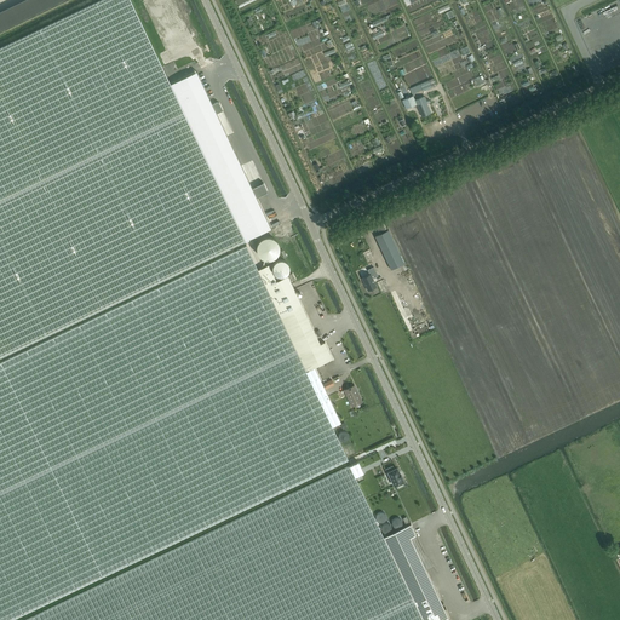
[(0,47),(0,357),(245,241),(171,84),(155,52),(130,0),(101,0),(32,33),(0,47)]
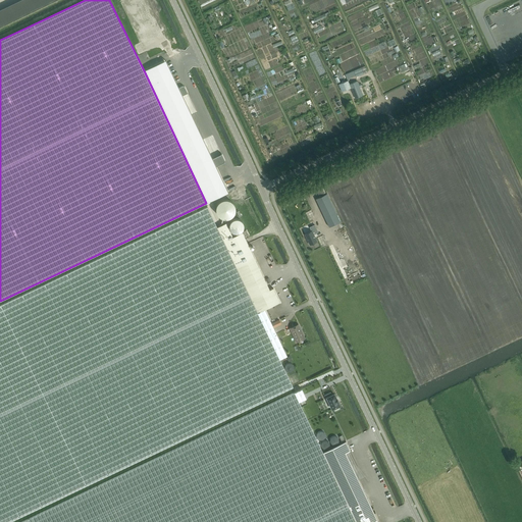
[(315,21),(312,23),(314,28),(312,29),(314,34),(323,29),(320,24),(317,25),(315,21)]
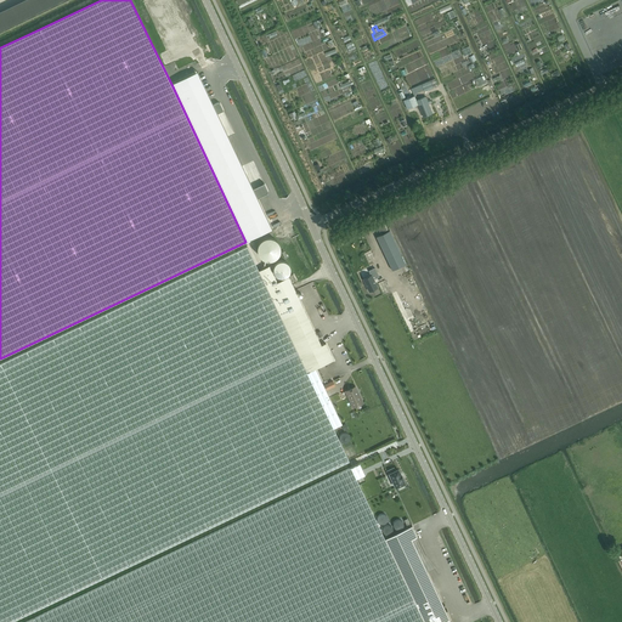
[(196,73),(171,84),(246,242),(272,230),(258,198),(267,194),(269,191),(265,184),(253,190),(218,114),(224,111),(220,103),(218,102),(213,105),(210,100),(197,72),(196,73)]
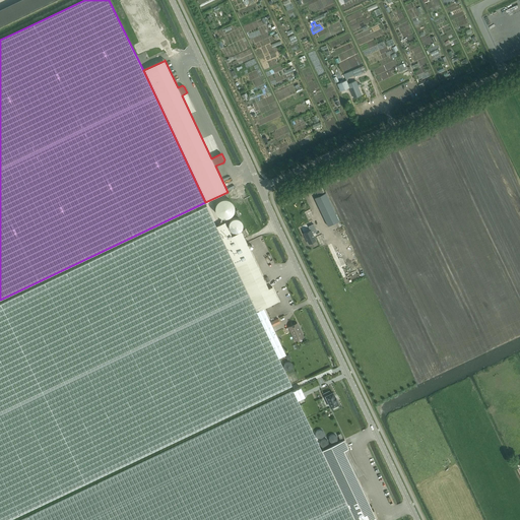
[(399,71),(406,68),(403,62),(396,65),(399,71)]
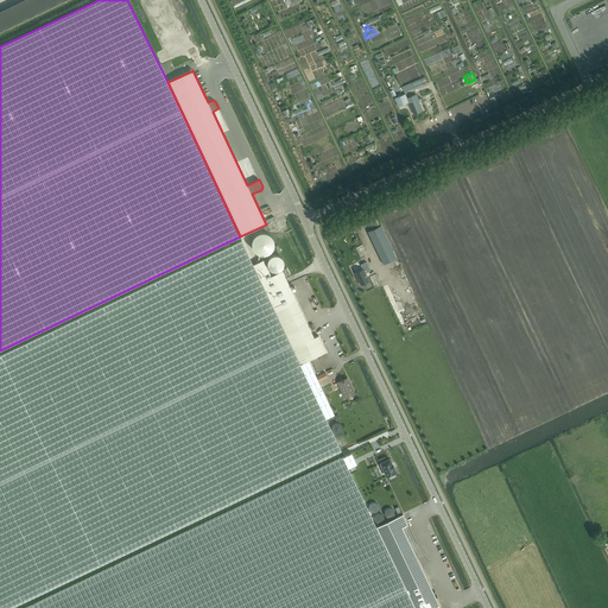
[(424,75),(401,86),(404,93),(428,82),(424,75)]
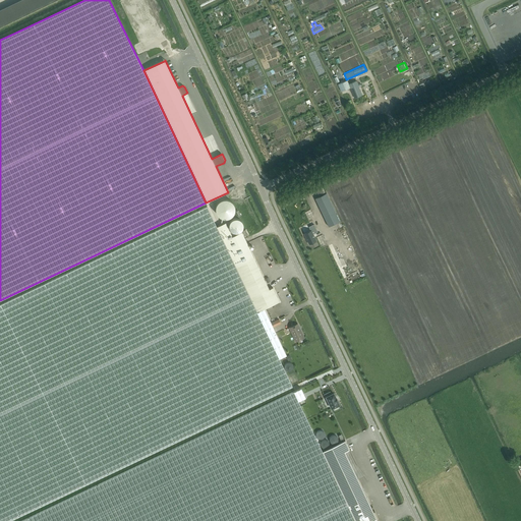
[(356,81),(349,84),(347,80),(338,84),(341,92),(350,88),(354,98),(362,95),(359,88),(361,87),(360,83),(358,84),(356,81)]
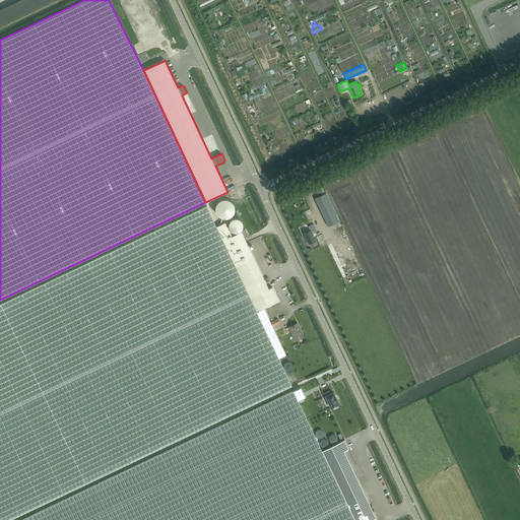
[(316,187),(319,192),(324,189),(319,179),(316,180),(319,185),(316,187)]
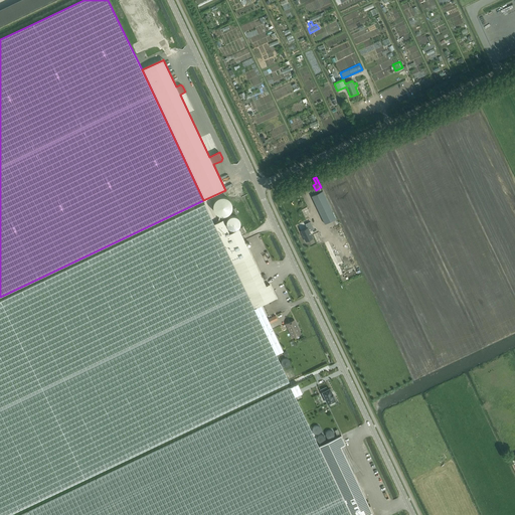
[(323,191),(312,196),(325,224),(336,218),(323,191)]
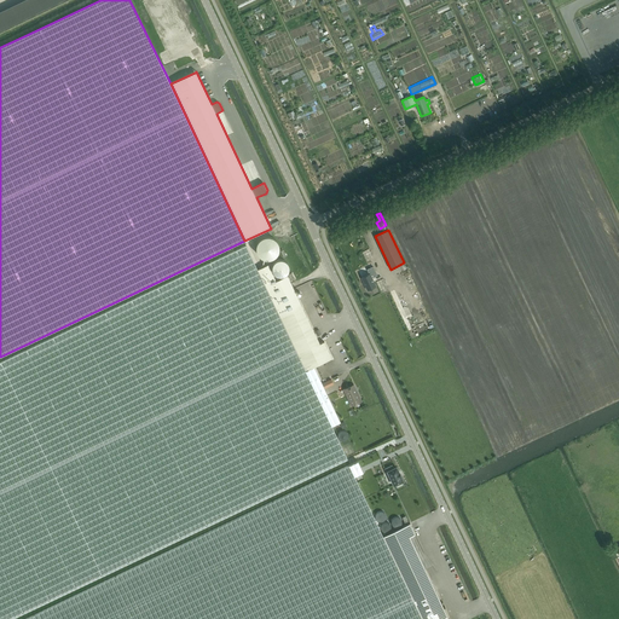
[(259,255),(261,258),(264,259),(267,260),(271,259),(275,258),(277,255),(278,252),(279,248),(278,244),(277,241),(275,238),(271,236),(266,236),(262,237),(260,239),(258,242),(256,246),(255,249),(256,252),(259,255)]
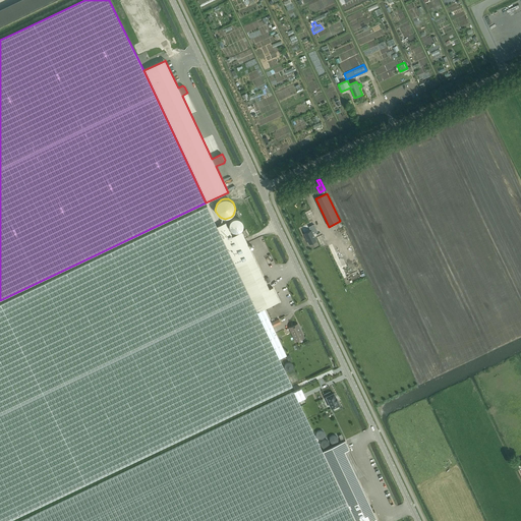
[(207,207),(0,304),(0,520),(6,520),(85,484),(292,386),(279,358),(286,355),(265,308),(279,301),(273,287),(269,289),(241,232),(232,236),(226,223),(217,227),(207,207)]
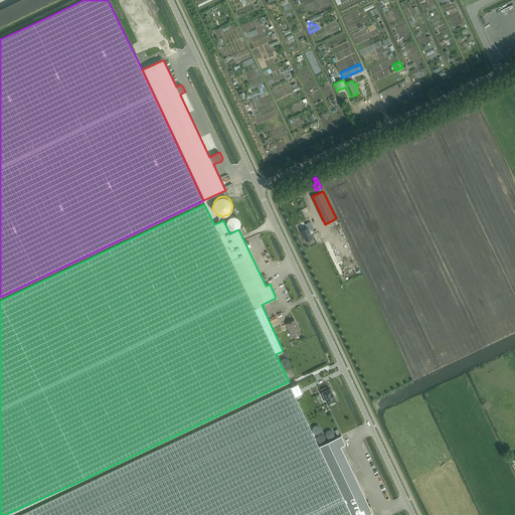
[(227,227),(229,228),(232,229),(235,229),(238,227),(239,225),(240,222),(239,219),(237,217),(235,216),(232,215),(230,216),(228,217),(226,219),(226,222),(226,224),(227,227)]
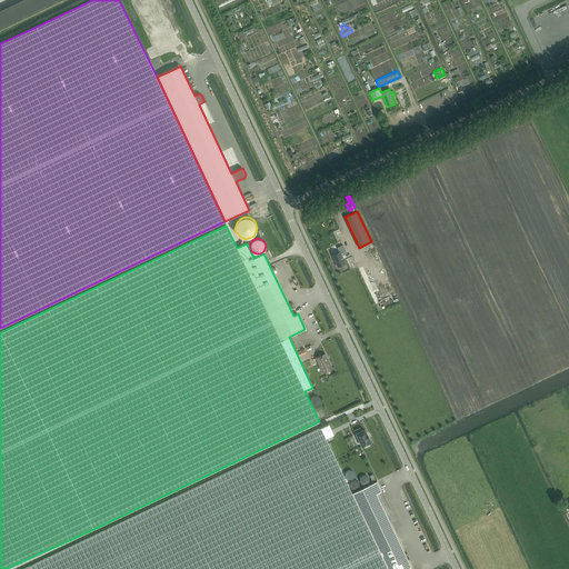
[(346,263),(341,256),(347,253),(342,246),(338,248),(339,252),(332,256),(338,267),(346,263)]
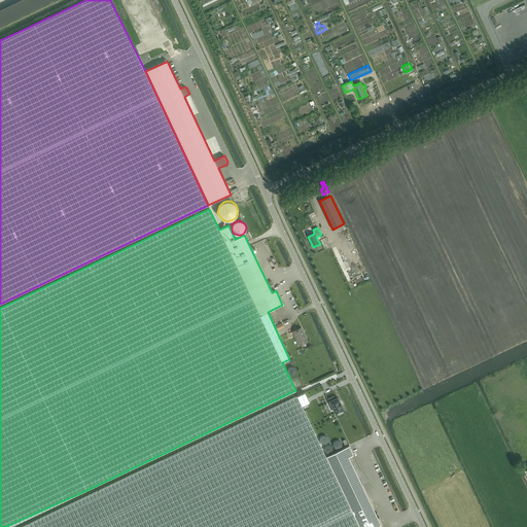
[(308,342),(302,327),(292,331),(300,346),(308,342)]
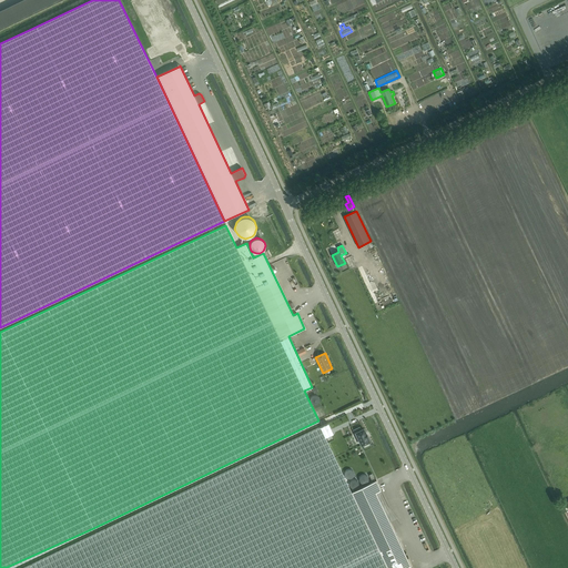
[(328,423),(31,564),(22,567),(412,567),(407,558),(408,558),(408,557),(406,557),(405,554),(406,553),(405,553),(376,493),(382,490),(376,480),(352,492),(325,437),(333,434),(328,423)]
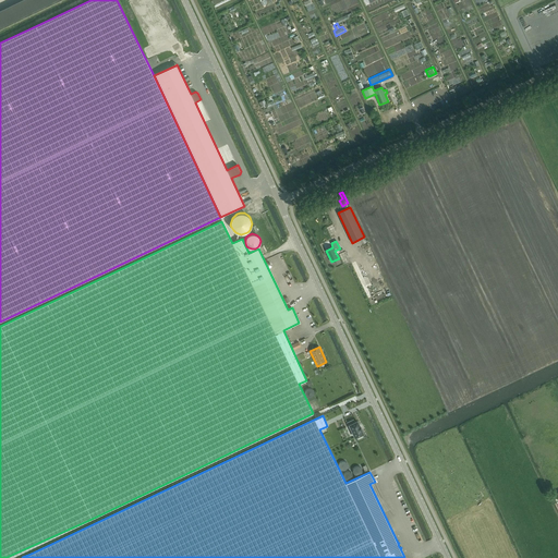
[(358,422),(354,423),(353,420),(347,423),(349,426),(349,425),(355,437),(358,436),(358,437),(361,436),(361,435),(363,434),(361,429),(360,426),(358,422)]
